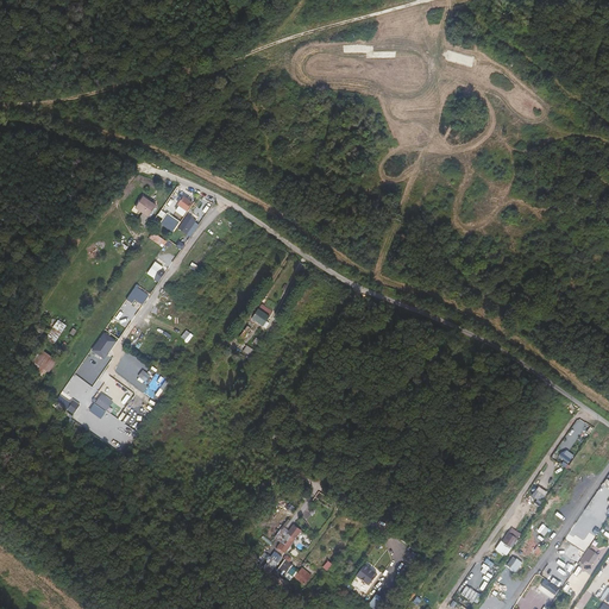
[(144,196),(137,206),(149,214),(156,205),(144,196)]
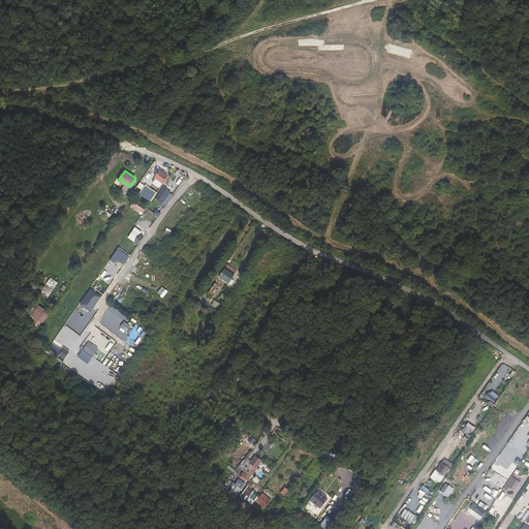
[(154,185),(158,188),(163,181),(159,178),(157,177),(155,175),(150,182),(153,184),(154,185)]
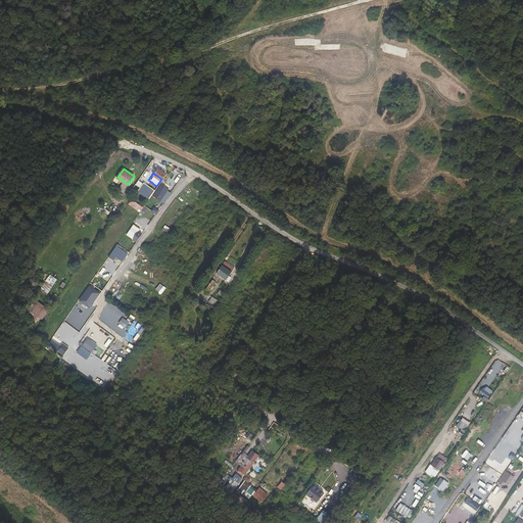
[(128,186),(123,182),(119,189),(124,193),(128,186)]
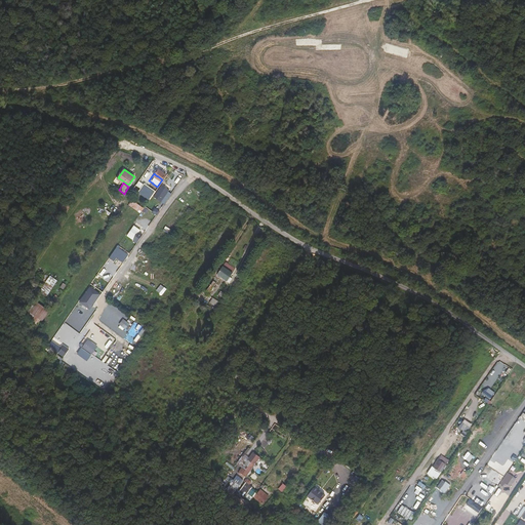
[(133,190),(148,200),(150,196),(134,185),(130,190),(131,191),(133,190)]
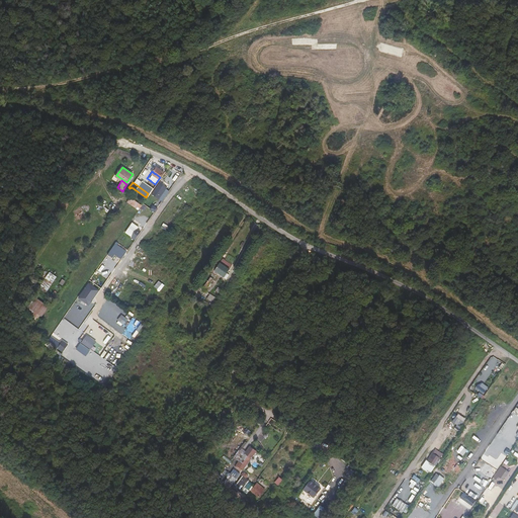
[(160,182),(152,193),(159,199),(167,187),(160,182)]
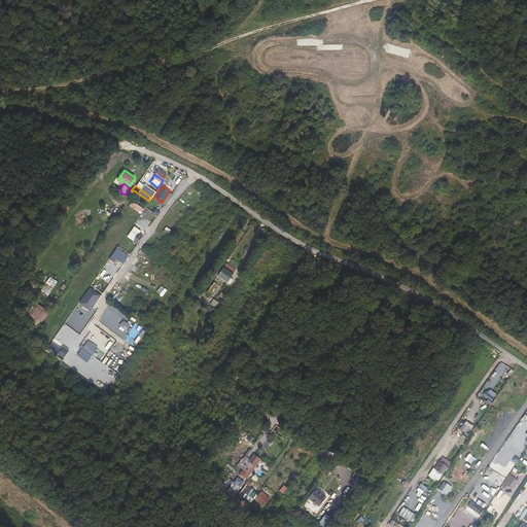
[(129,206),(141,214),(144,209),(132,201),(129,206)]
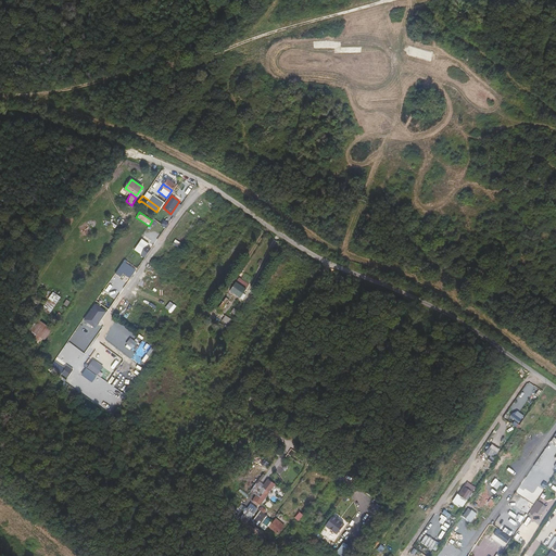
[(141,240),(135,249),(144,256),(151,248),(141,240)]
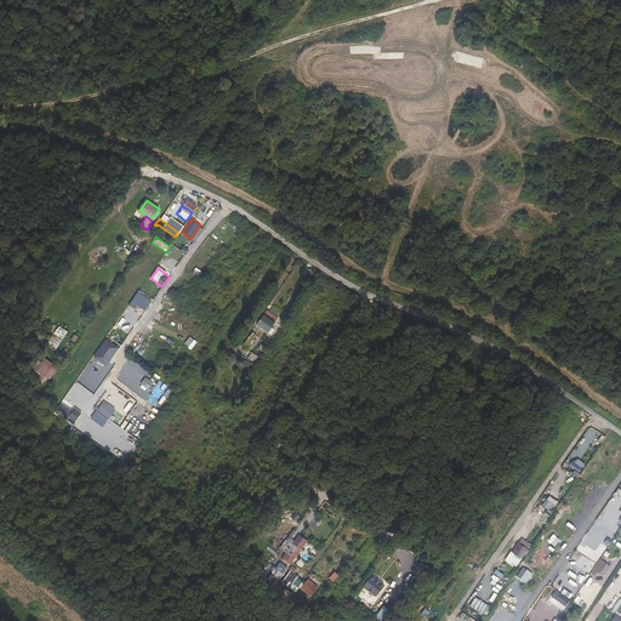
[(267,309),(265,313),(275,322),(279,318),(267,309)]
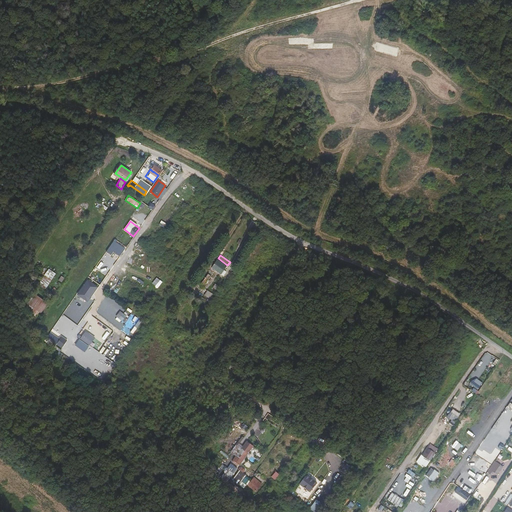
[(218,258),(214,264),(223,271),(227,265),(218,258)]
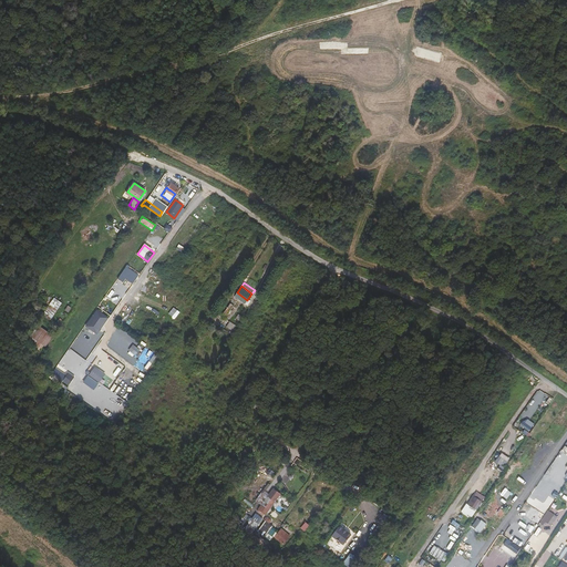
[(247,300),(237,292),(230,300),(241,308),(247,300)]
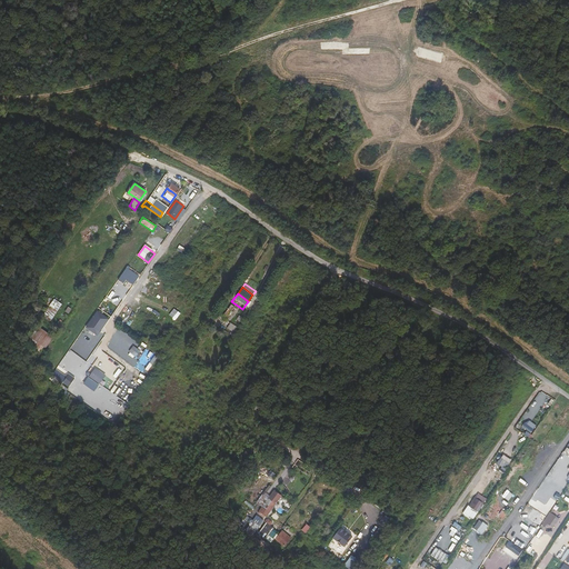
[(52,319),(62,303),(53,298),(45,313),(52,319)]
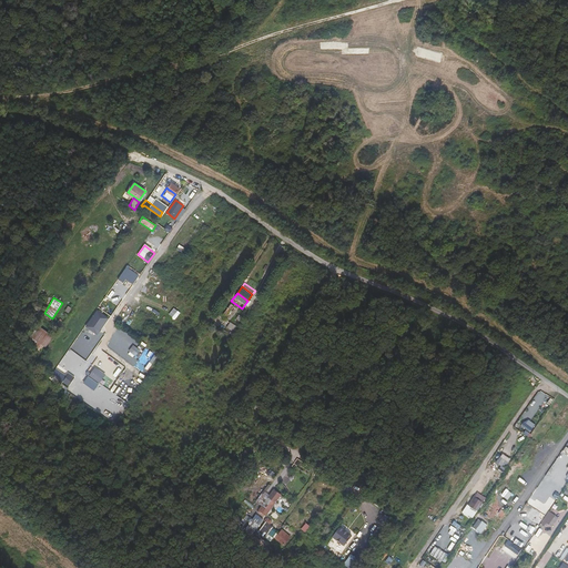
[(97,308),(85,325),(98,333),(109,316),(97,308)]
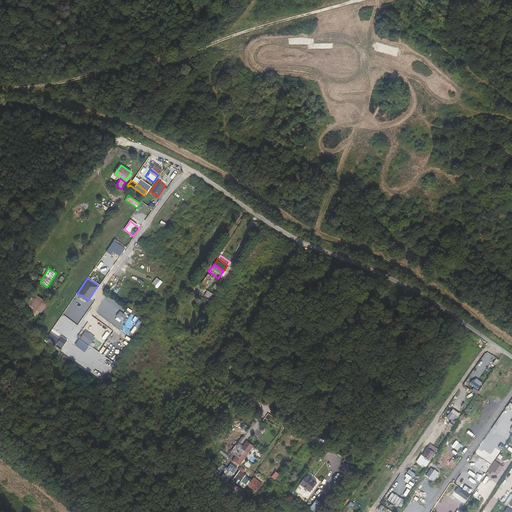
[(214,294),(208,290),(204,295),(211,299),(214,294)]
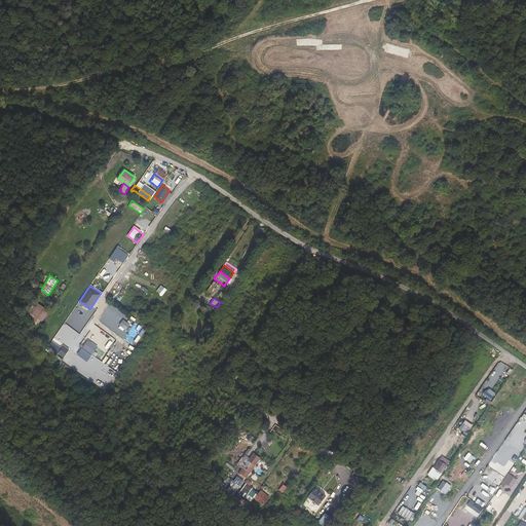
[(29,314),(32,316),(31,318),(37,323),(39,318),(42,321),(49,310),(35,302),(29,314)]
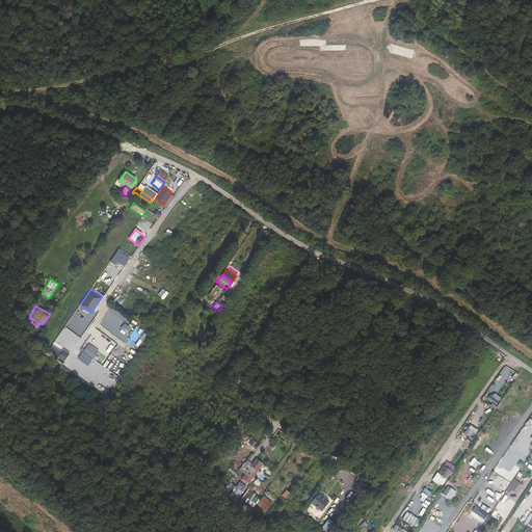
[(89,344),(84,351),(94,358),(100,351),(89,344)]
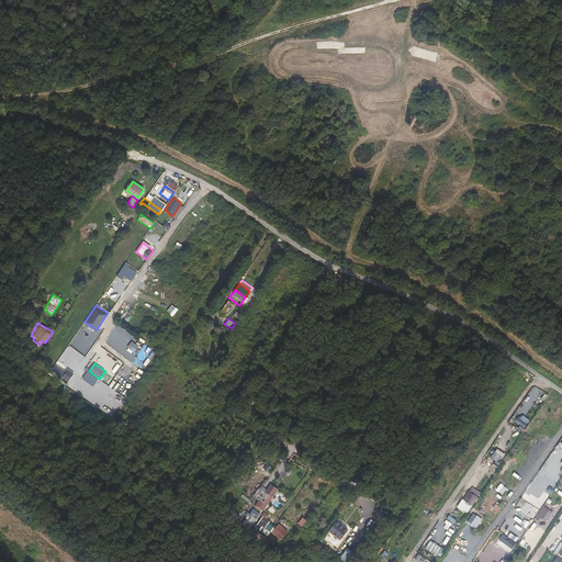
[(74,373),(68,369),(66,372),(63,377),(68,381),(74,373)]
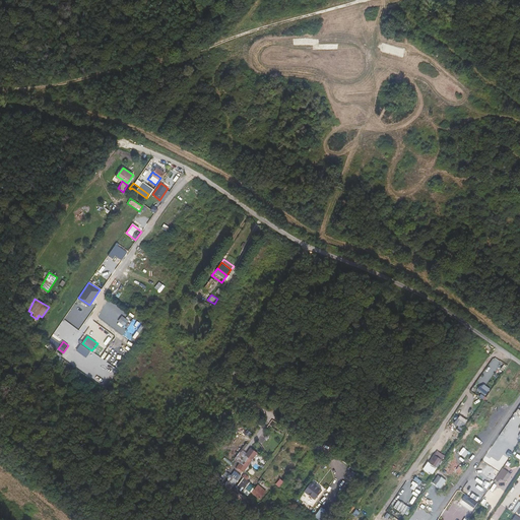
[(491,389),(482,383),(477,389),(485,395),(491,389)]
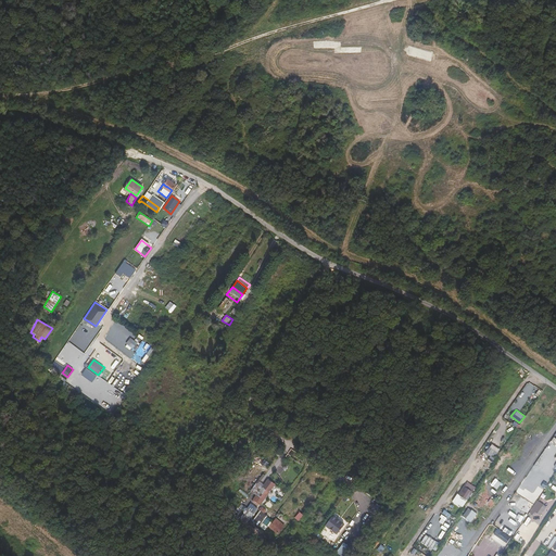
[(500,451),(491,444),(485,452),(494,458),(500,451)]
